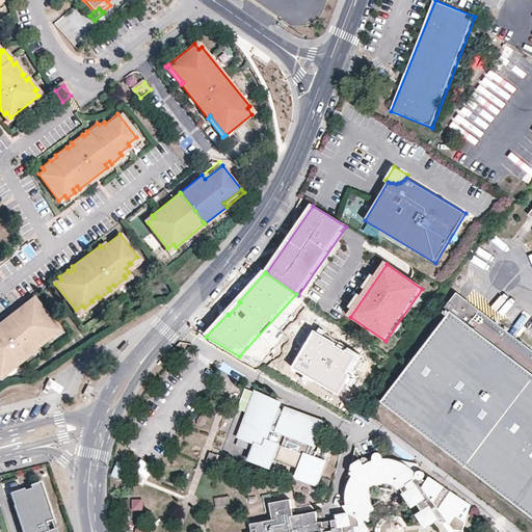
[(531,350),(456,292),(445,308),(449,312),(380,402),(531,517),(531,350)]
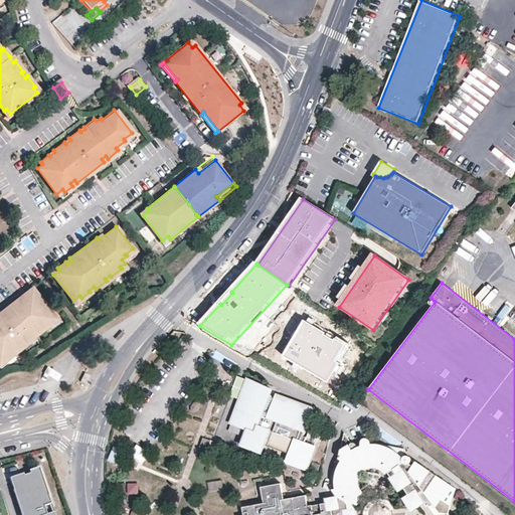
[(231,292),(220,304),(221,305),(232,293),(231,292)]
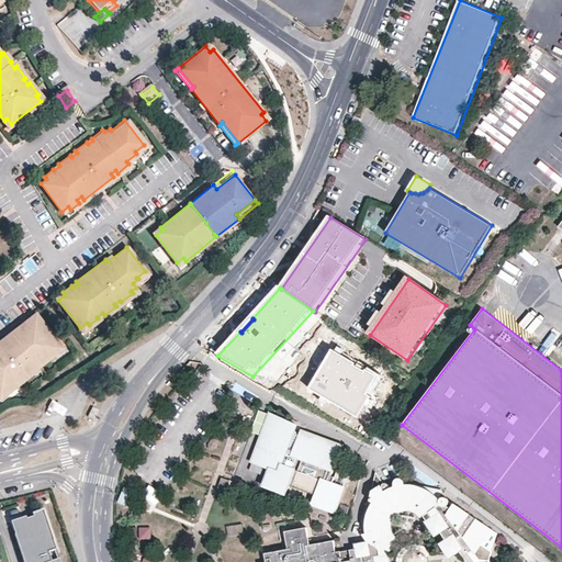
[(0,394),(1,394),(3,396),(14,386),(13,384),(19,381),(20,383),(31,373),(30,371),(34,368),(35,369),(54,355),(48,348),(54,344),(38,323),(32,327),(27,321),(9,336),(10,336),(6,340),(4,339),(0,341),(0,394)]
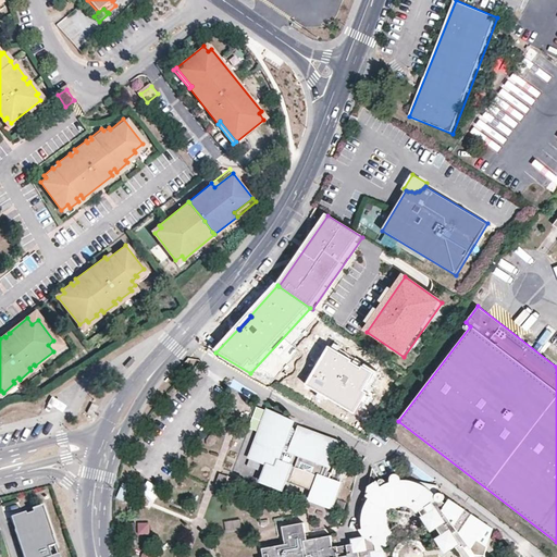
[(53,341),(48,345),(53,351),(59,347),(53,341)]
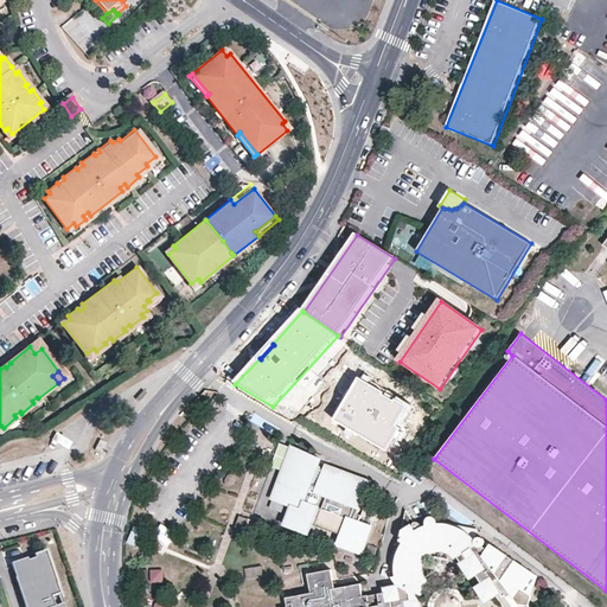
[(385,395),(360,381),(336,422),(389,454),(402,430),(398,428),(410,409),(397,401),(396,403),(385,397),(385,395)]
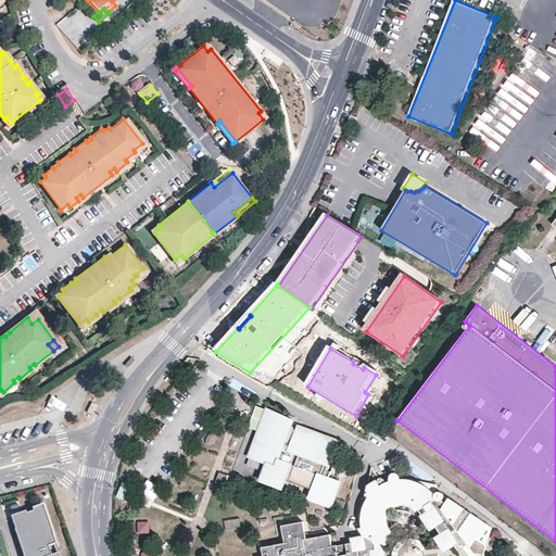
[(98,405),(92,403),(87,413),(93,415),(98,405)]
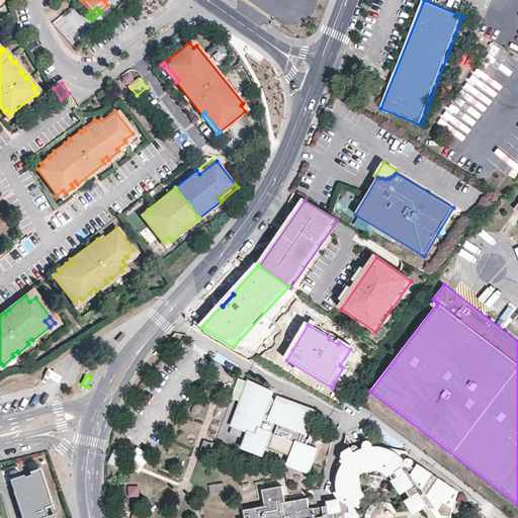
[(289,408),(277,403),(272,417),(266,415),(274,395),(250,383),(249,386),(242,406),(253,411),(250,418),(239,414),(234,428),(250,434),(244,450),(264,458),(267,450),(271,451),(276,437),(293,444),(288,457),(292,459),(289,467),(296,469),(310,475),(318,451),(308,447),(310,442),(306,441),(315,417),(303,413),(304,409),(290,404),(289,408)]
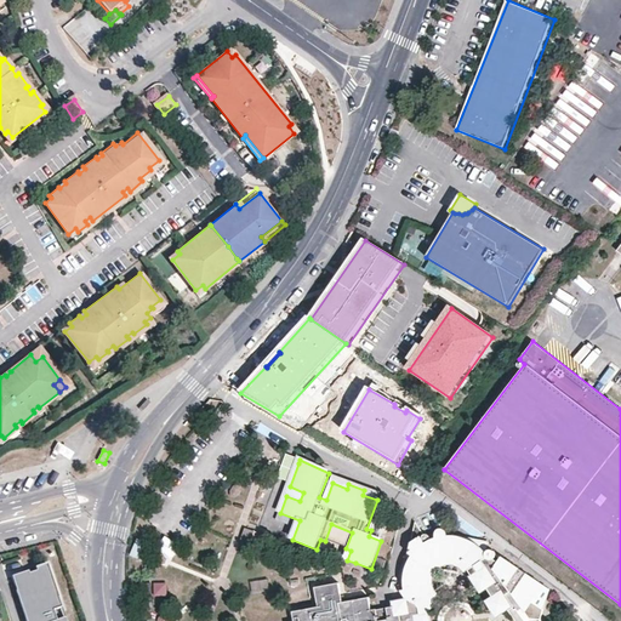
[(303,493),(290,486),(286,496),(300,501),(303,493)]
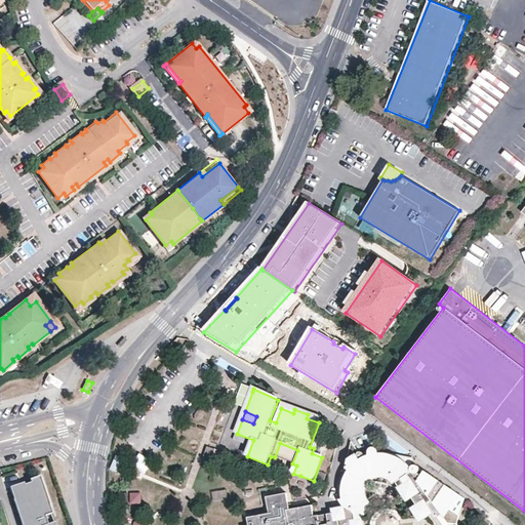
[(437,511),(443,518),(463,498),(450,489),(447,493),(442,489),(445,485),(425,471),(422,472),(422,471),(421,470),(419,468),(417,467),(414,466),(413,466),(411,467),(406,465),(408,457),(387,453),(386,454),(378,452),(377,450),(374,448),(373,448),(370,448),(368,449),(367,451),(367,454),(367,455),(362,457),(362,455),(362,454),(361,452),(359,452),(358,452),(350,441),(344,469),(346,470),(344,474),(341,479),(340,486),(339,491),(339,496),(339,499),(337,499),(341,508),(330,509),(331,518),(336,521),(336,524),(363,524),(362,517),(360,516),(358,515),(357,513),(354,510),(363,503),(361,499),(360,495),(359,490),(360,487),(362,483),(365,479),(369,476),(368,474),(372,473),(377,471),(380,472),(386,472),(389,473),(393,475),(396,477),(398,480),(395,483),(398,487),(396,488),(402,496),(410,497),(416,506),(410,510),(415,517),(423,519),(437,511)]
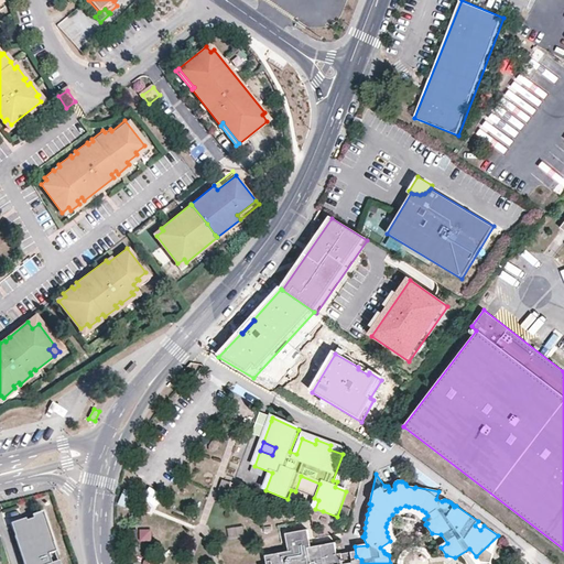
[(238,503),(243,489),(232,486),(227,499),(238,503)]
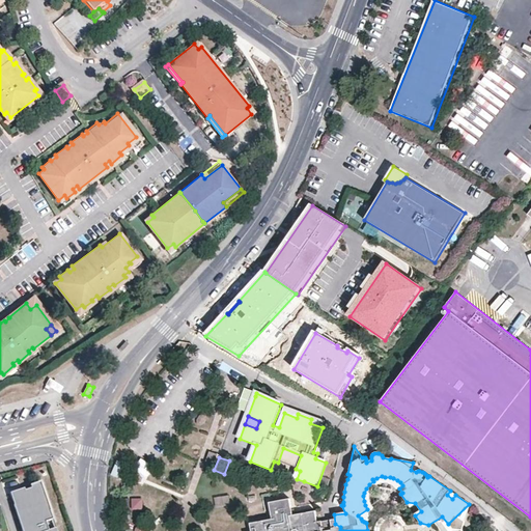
[(367,509),(371,507),(369,503),(367,500),(368,497),(368,493),(370,490),(372,487),(375,484),(379,484),(382,482),(388,482),(391,483),(395,486),(398,490),(399,488),(402,485),(400,482),(397,480),(393,478),(390,477),(385,477),(382,476),(376,478),(372,479),(373,481),(369,484),(366,488),(364,493),(363,496),(364,501),(365,505),(367,509)]
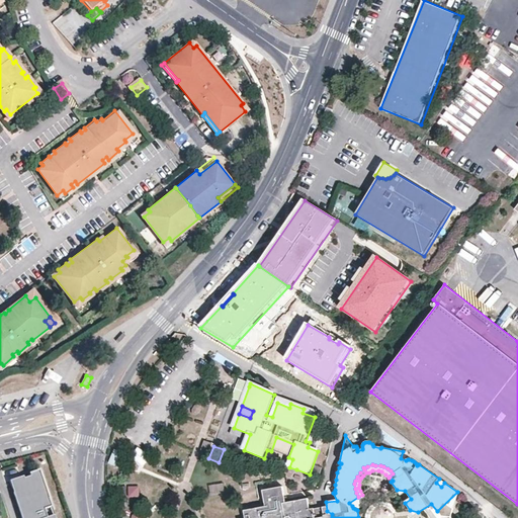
[(25,475),(10,480),(23,517),(57,517),(56,514),(49,517),(46,508),(53,506),(40,469),(30,472),(31,476),(25,477),(25,475)]
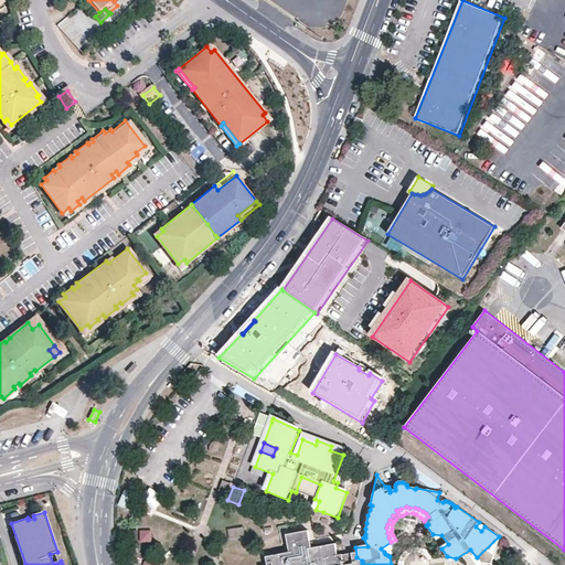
[(481,531),(484,526),(479,522),(476,526),(481,531)]
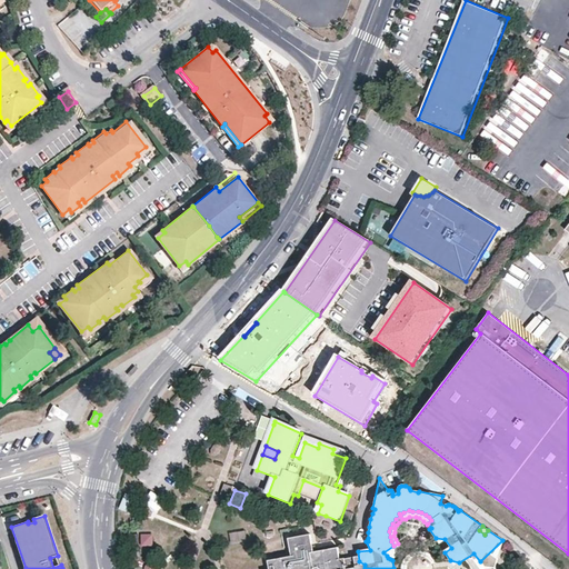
[(231,542),(246,540),(245,529),(229,532),(231,542)]
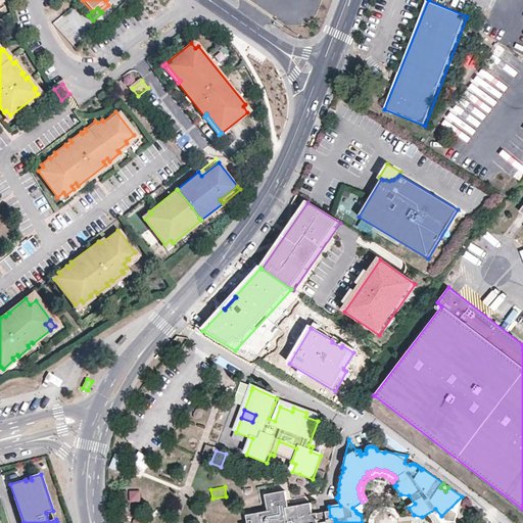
[(140,501),(138,488),(128,490),(130,502),(140,501)]
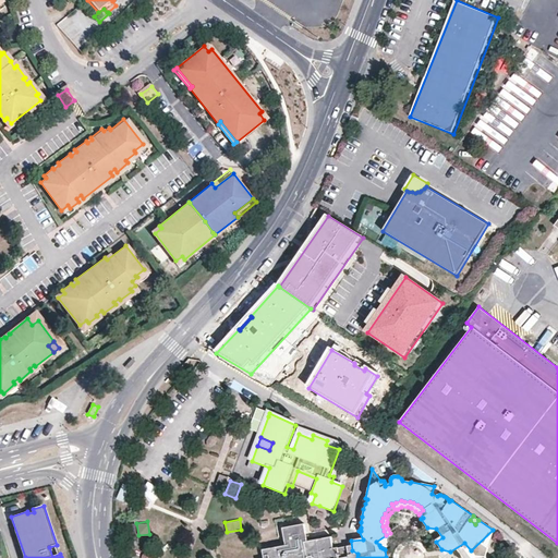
[(436,529),(427,528),(436,542),(443,537),(436,529)]
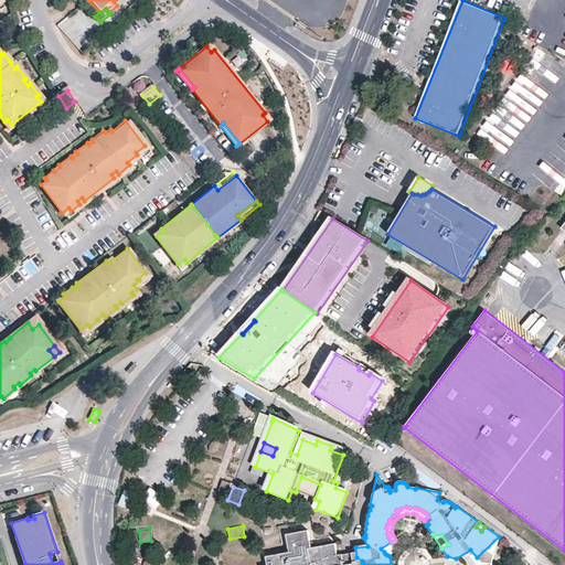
[(343,564),(345,560),(341,561),(341,560),(337,561),(334,548),(310,553),(308,535),(286,540),(289,557),(265,561),(265,564),(343,564)]
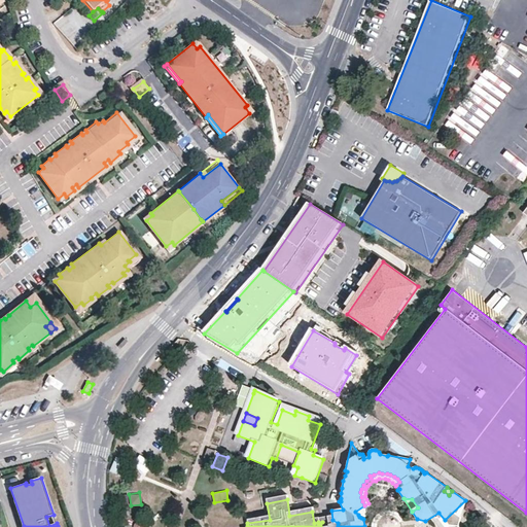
[(458,526),(465,500),(445,520),(450,526),(458,526)]
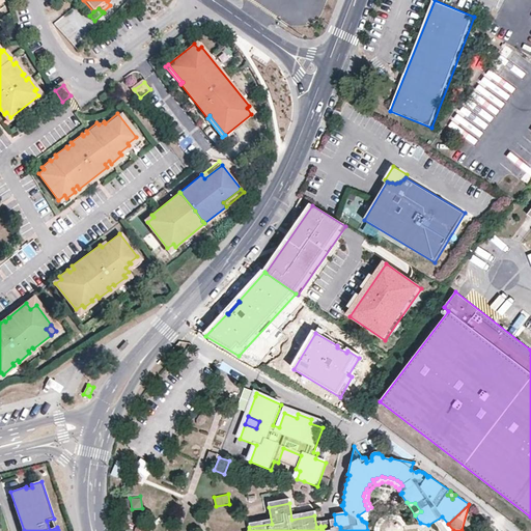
[(371,507),(367,509),(358,515),(361,519),(362,521),(364,522),(366,523),(371,507)]
